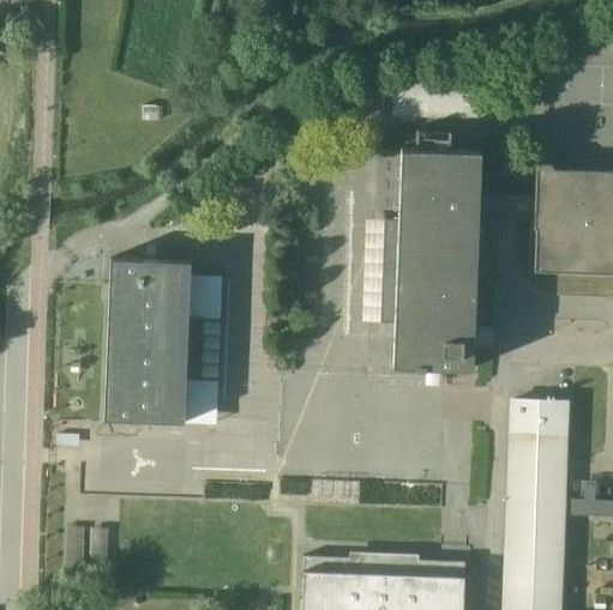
[(160,107),(142,107),(142,122),(160,122),(160,107)]
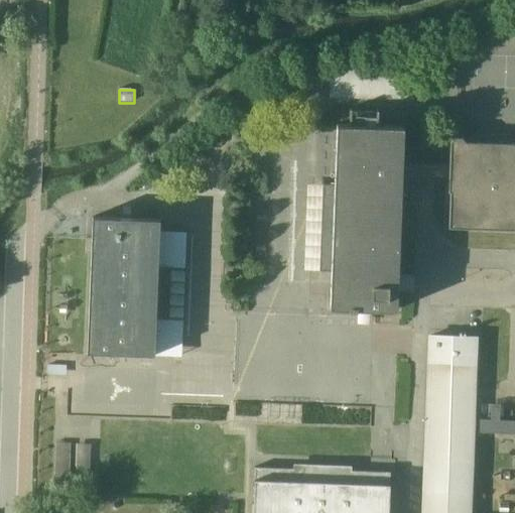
[(350,125),(337,125),(334,187),(306,186),(303,272),(331,273),(329,309),(398,311),(403,127),(377,126),(376,109),(350,108),(350,125)]
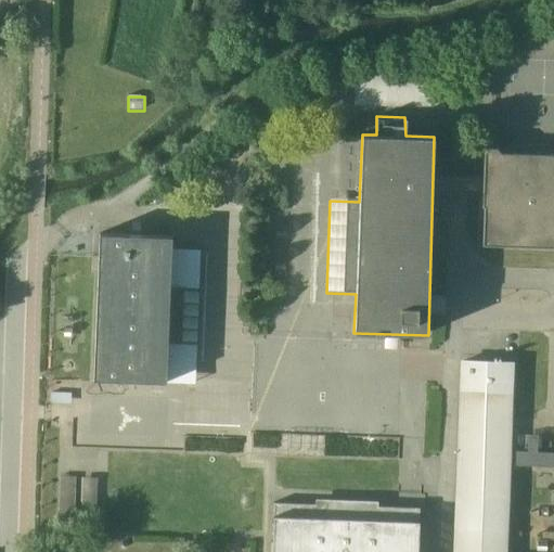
[(553,154),(501,153),(497,148),(489,148),(484,153),(482,178),(437,177),(436,191),(482,193),(481,208),(484,208),(482,245),(553,247),(553,154)]
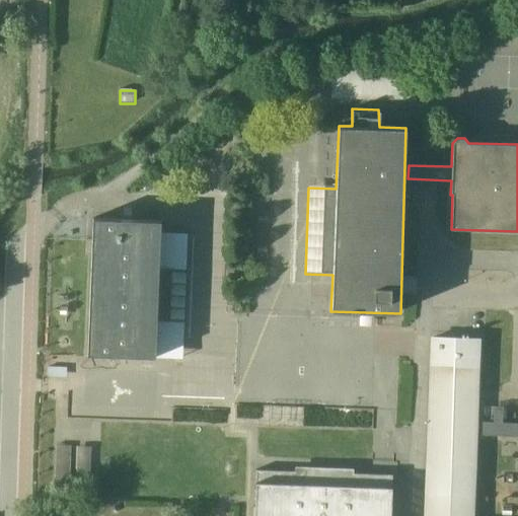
[(161,221),(93,219),(88,355),(183,358),(188,233),(161,232),(161,221)]
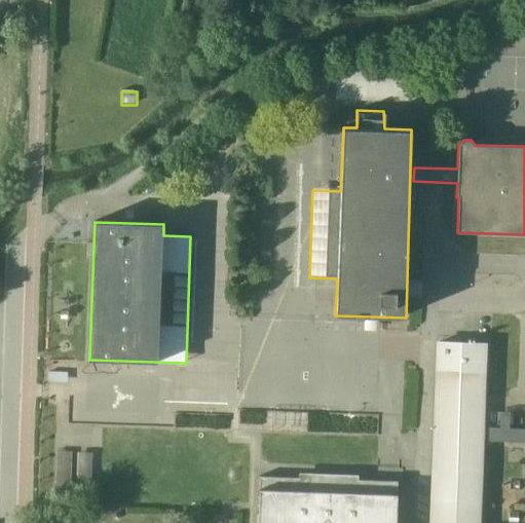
[(485,427),(487,343),(437,341),(429,522),(479,522),(483,442),(485,427)]
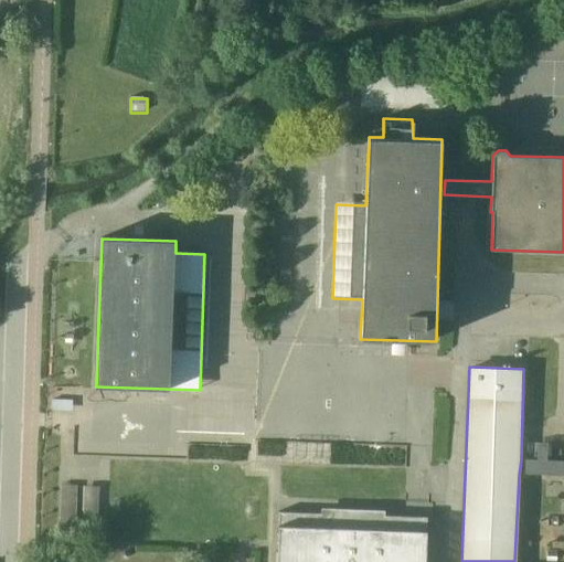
[(538,460),(521,459),(519,475),(563,476),(563,460),(551,460),(552,443),(539,443),(538,460)]
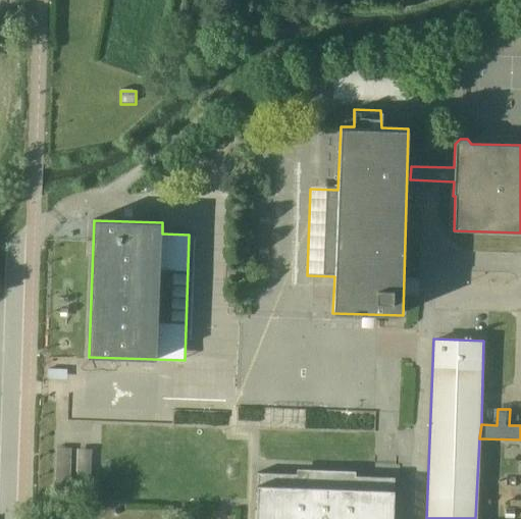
[(392,518),(394,477),(355,476),(355,471),(296,469),(296,474),(257,473),(255,518),(392,518)]
